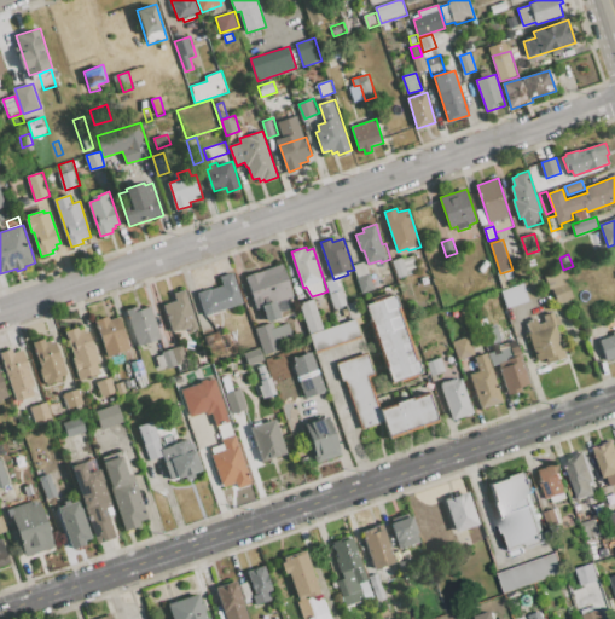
[(416,255),(421,268),(408,272),(404,259),(416,255)]
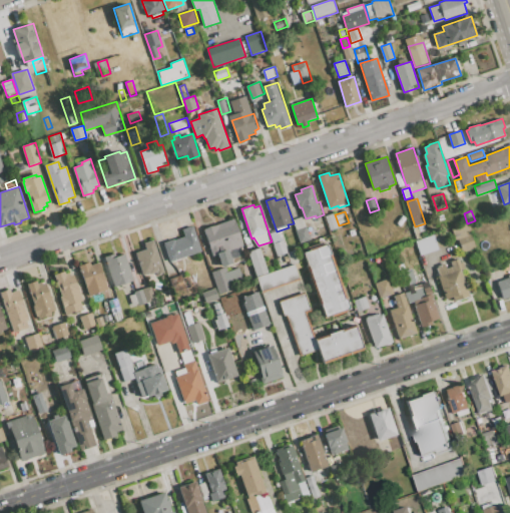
[(326,216),(335,213),(340,228),(331,231),(326,216)]
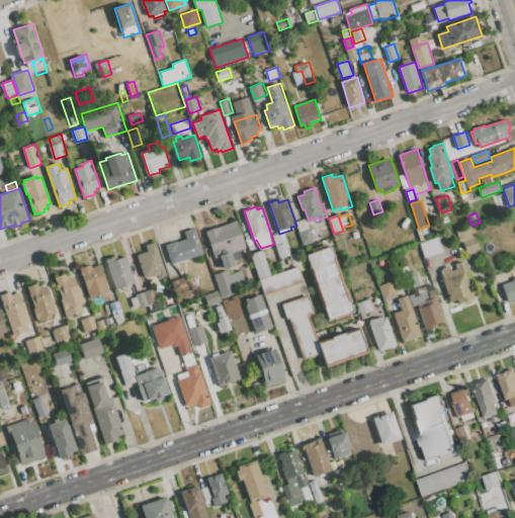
[(295,223),(307,219),(315,241),(304,245),(295,223)]
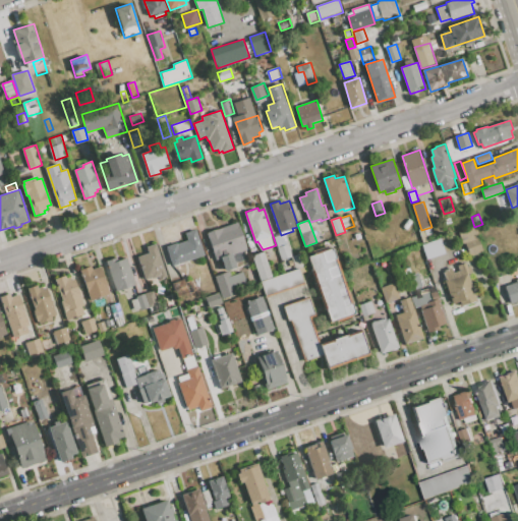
[(208,232),(239,222),(247,249),(234,253),(238,267),(226,271),(222,257),(216,259),(208,232)]
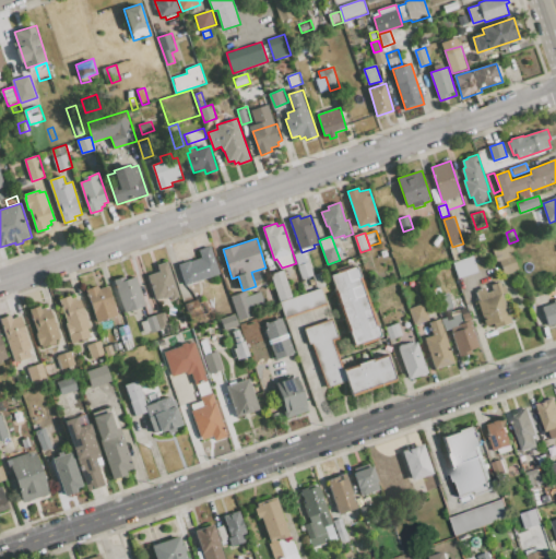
[(494,249),(509,244),(519,271),(503,276),(501,270),(504,269),(500,260),(498,261),(494,249)]
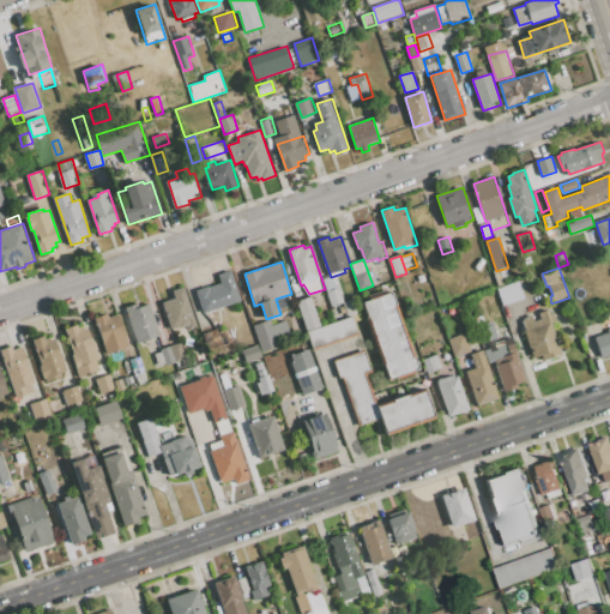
[(242,300),(205,312),(197,290),(210,286),(210,288),(223,284),(219,275),(233,270),(242,300)]
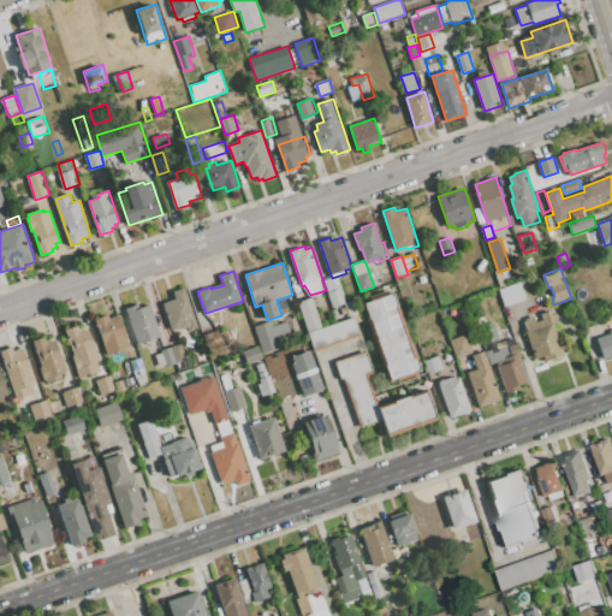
[(497,273),(504,271),(509,285),(501,288),(497,273)]
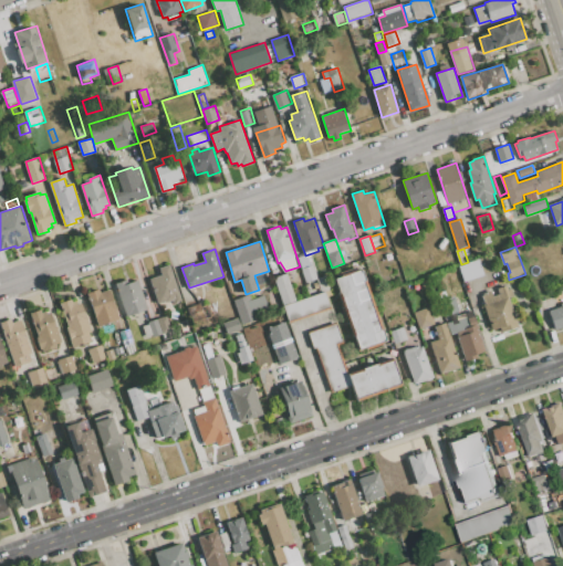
[(299,258),(309,254),(312,265),(314,265),(319,279),(306,282),(299,258)]
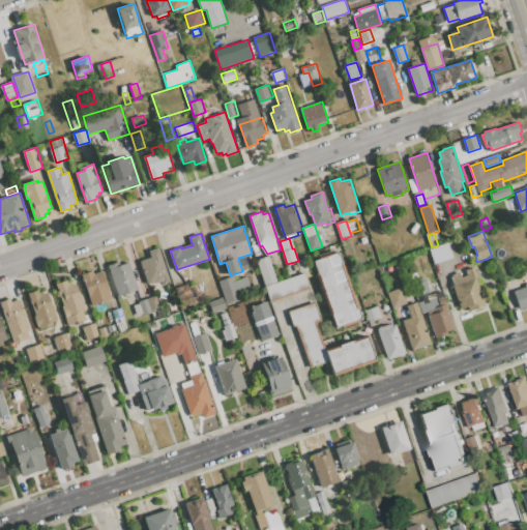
[(431,249),(450,242),(456,258),(436,264),(431,249)]
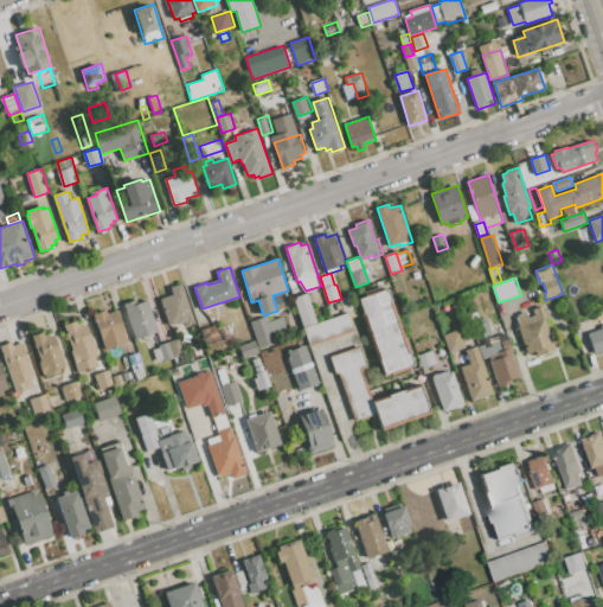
[(161,299),(174,295),(172,288),(184,283),(197,321),(187,325),(186,323),(180,324),(180,323),(170,326),(161,299)]
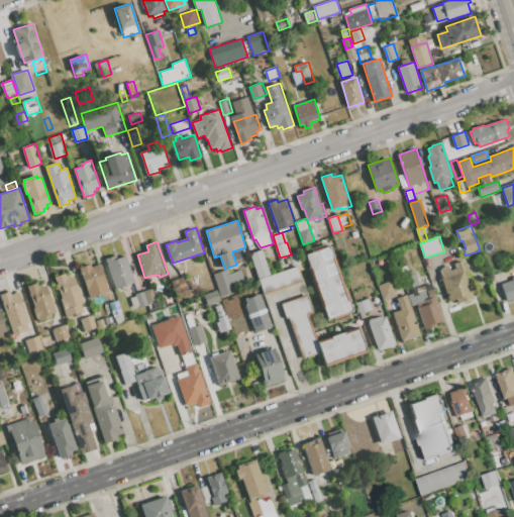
[(306,254),(332,246),(335,256),(333,257),(347,301),(351,300),(354,311),(350,312),(351,316),(336,321),(335,318),(328,320),(306,254)]
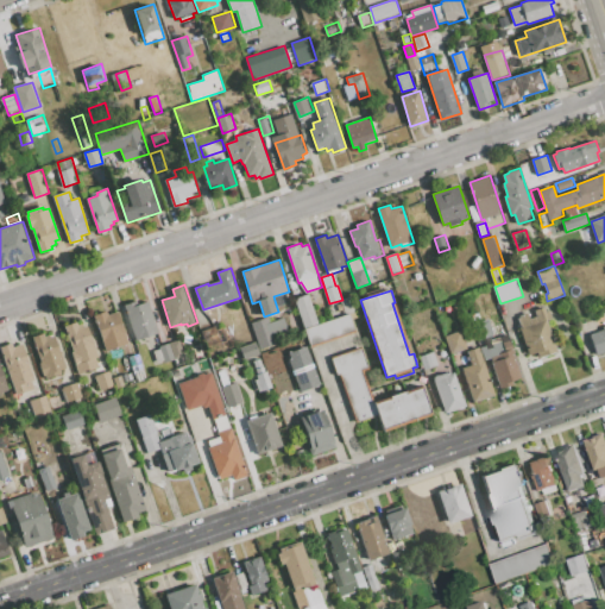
[(295,299),(310,293),(320,322),(304,328),(295,299)]
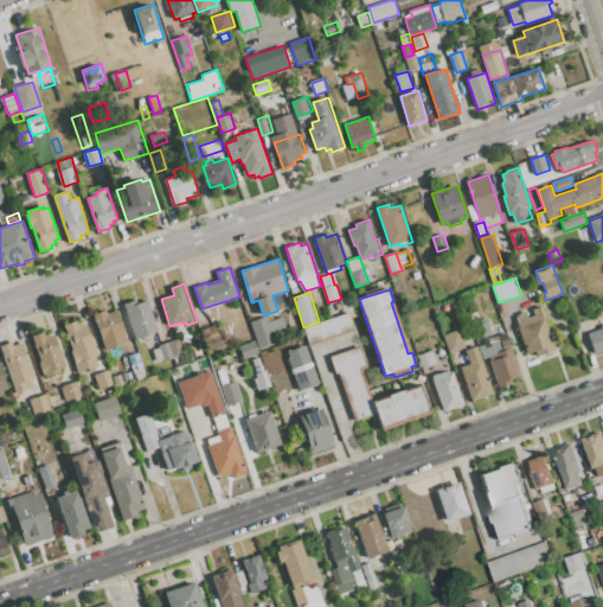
[(351,296),(355,310),(346,313),(345,308),(340,310),(338,304),(342,302),(341,299),(351,296)]
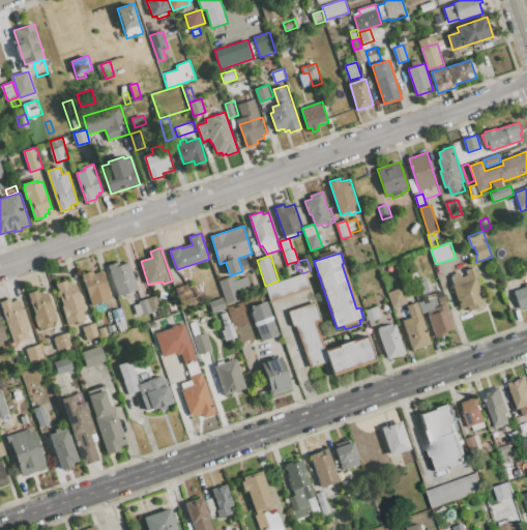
[(110,265),(119,262),(120,265),(130,262),(140,289),(119,296),(110,265)]
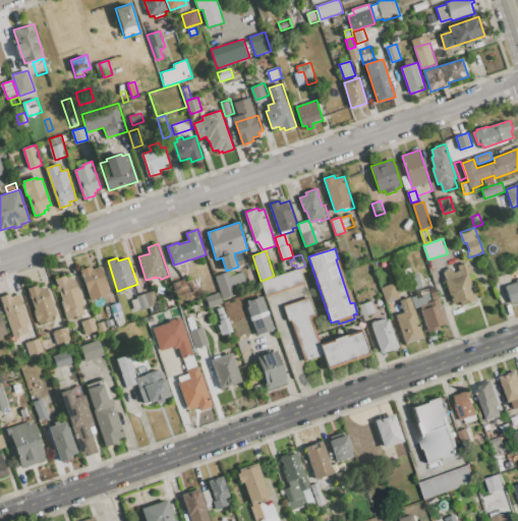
[(446,280),(448,280),(445,271),(453,268),(455,273),(460,271),(459,266),(467,263),(469,268),(472,267),(474,272),(469,274),(478,300),(463,305),(461,301),(454,303),(446,280)]
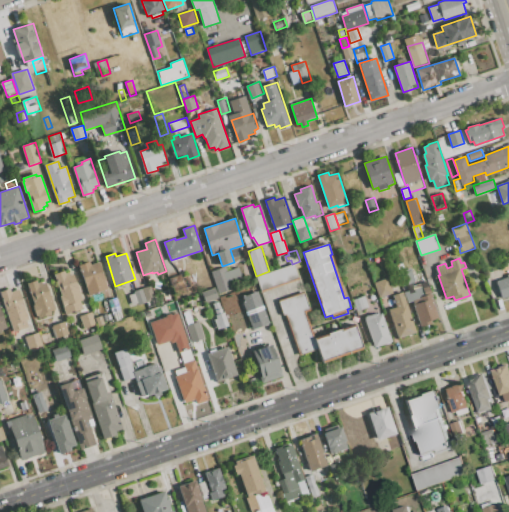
[(80,264),(91,261),(92,265),(101,262),(110,289),(90,295),(80,264)]
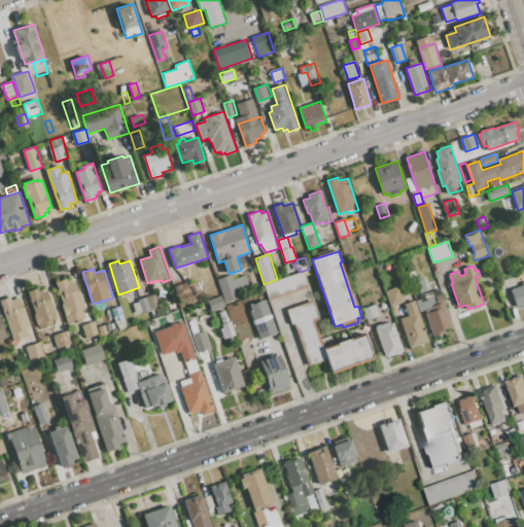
[(265,285),(305,272),(310,286),(270,300),(265,285)]
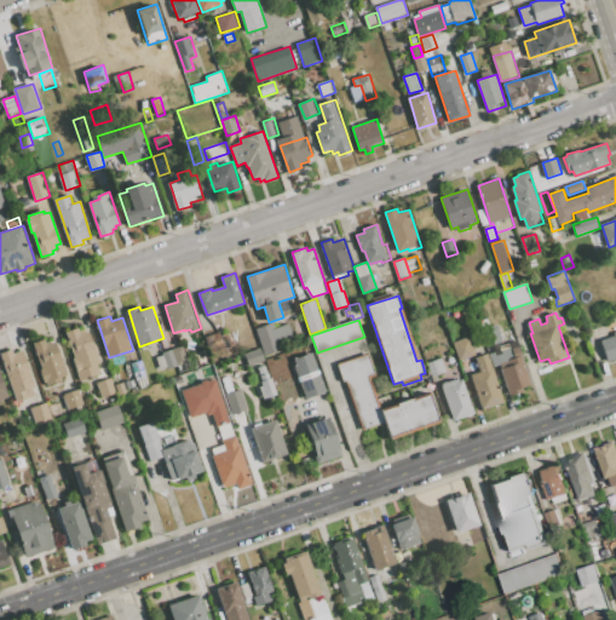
[(257,328),(275,322),(276,328),(293,322),(300,345),(266,356),(257,328)]
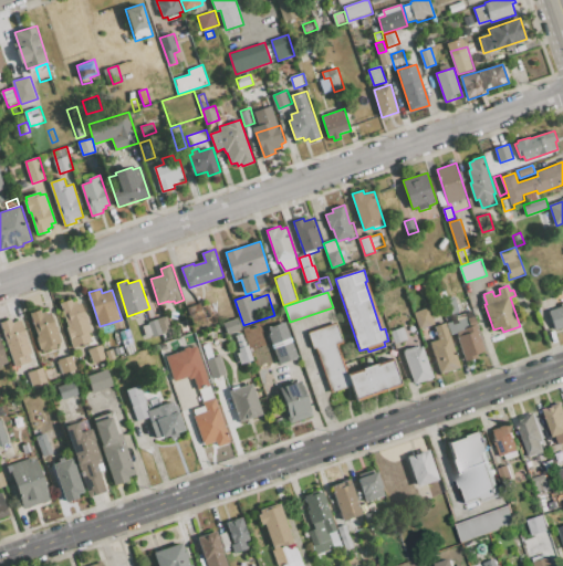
[(62,302),(73,299),(74,303),(77,301),(79,304),(83,303),(93,332),(90,333),(93,342),(74,347),(68,327),(70,326),(62,302)]
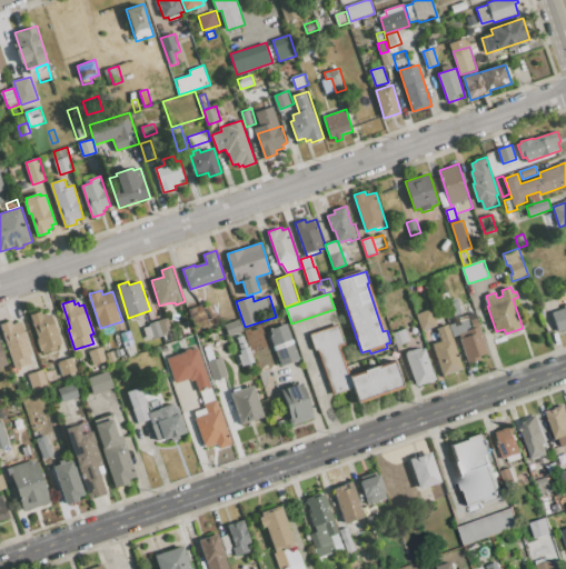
[(444,306),(460,300),(465,312),(447,318),(444,306)]
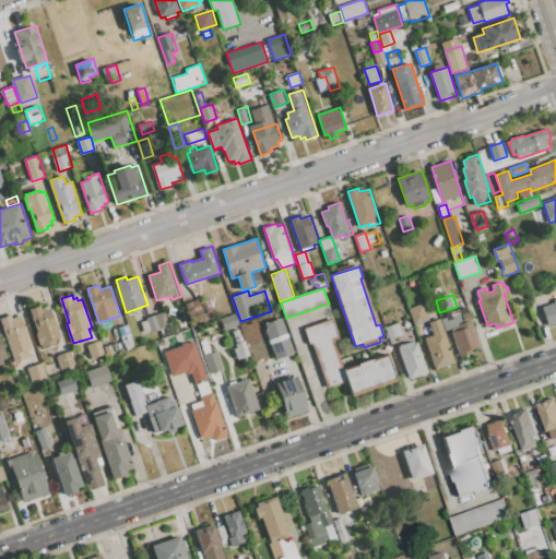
[(186,304),(199,299),(200,302),(206,300),(211,312),(204,314),(204,316),(191,320),(186,304)]
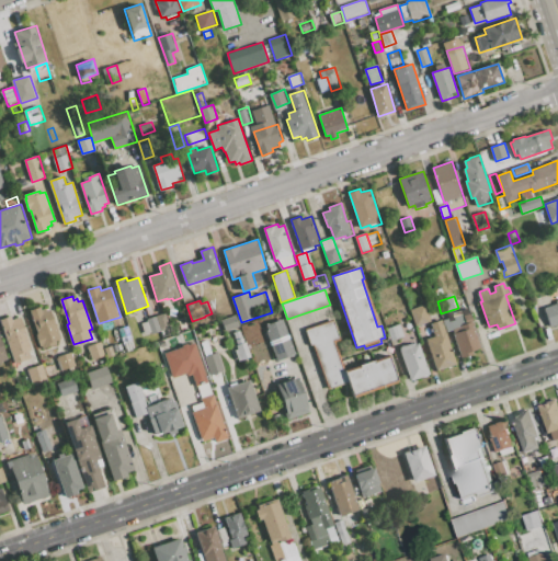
[(557,325),(551,328),(545,308),(557,304),(557,301),(557,325)]
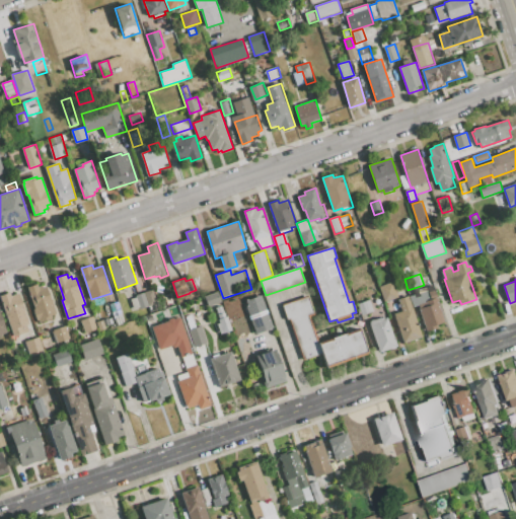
[(380,287),(394,282),(399,297),(385,301),(380,287)]
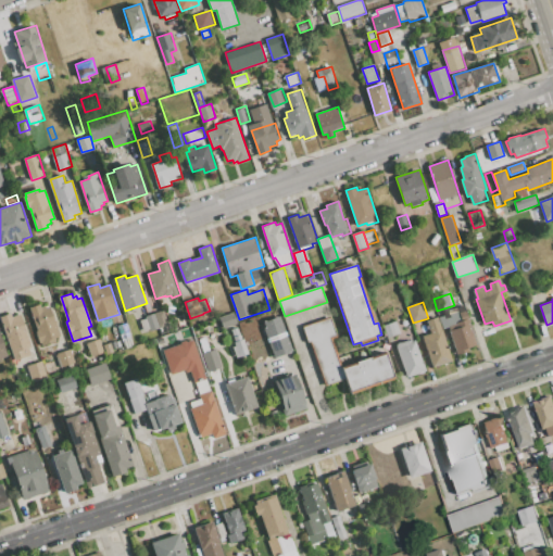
[(61,336),(55,338),(57,341),(44,345),(42,342),(40,343),(37,331),(38,330),(30,307),(41,304),(42,306),(47,305),(48,310),(51,308),(55,320),(57,320),(61,336)]
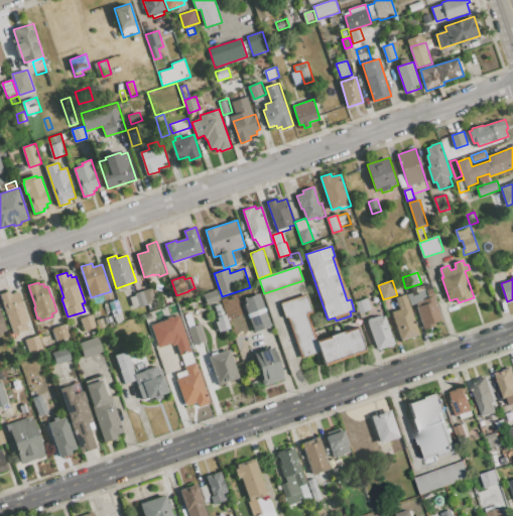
[(408,294),(421,289),(422,290),(424,289),(423,286),(432,283),(444,318),(435,321),(436,325),(425,329),(416,302),(412,304),(408,294)]
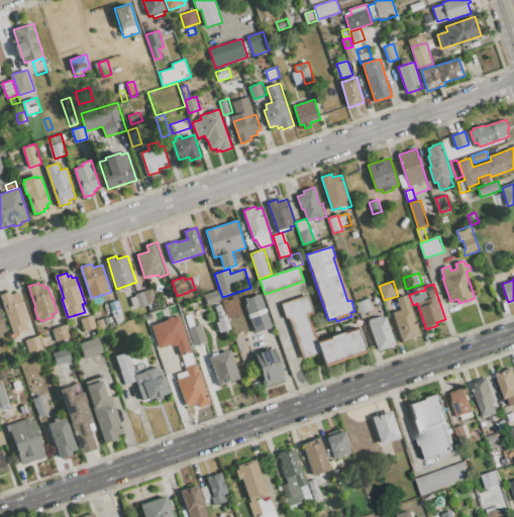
[(145,292),(153,289),(159,302),(149,305),(145,292)]
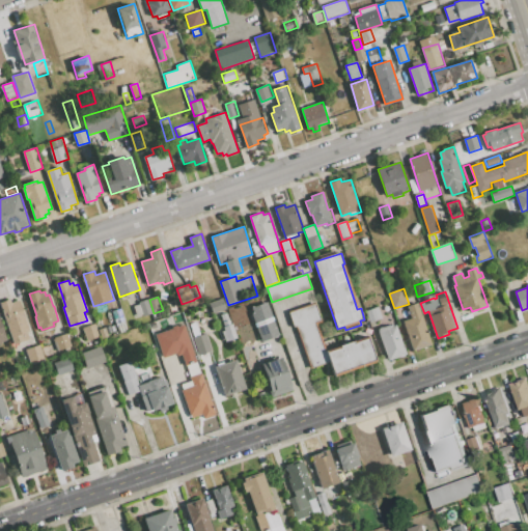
[(211,303),(224,298),(228,309),(214,313),(211,303)]
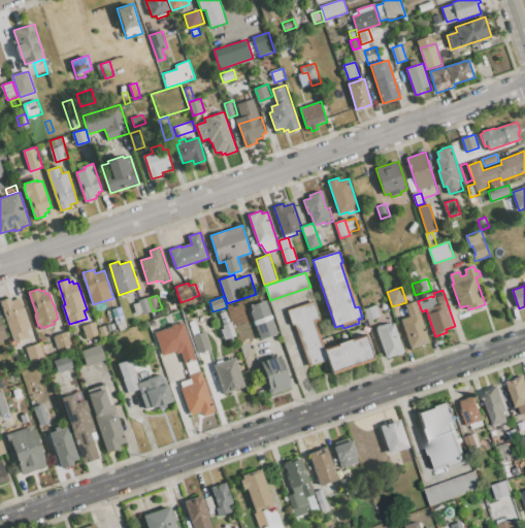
[(1,301),(11,298),(13,301),(21,298),(30,328),(28,329),(30,335),(13,340),(1,301)]
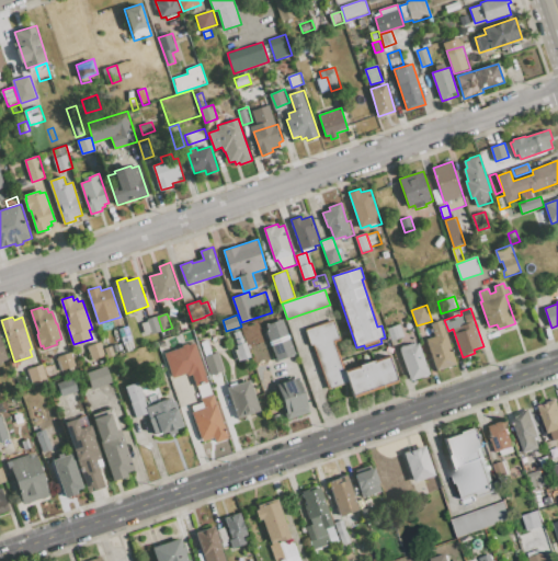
[(148,319),(157,317),(162,331),(152,334),(152,332),(146,334),(143,323),(149,321),(148,319)]
